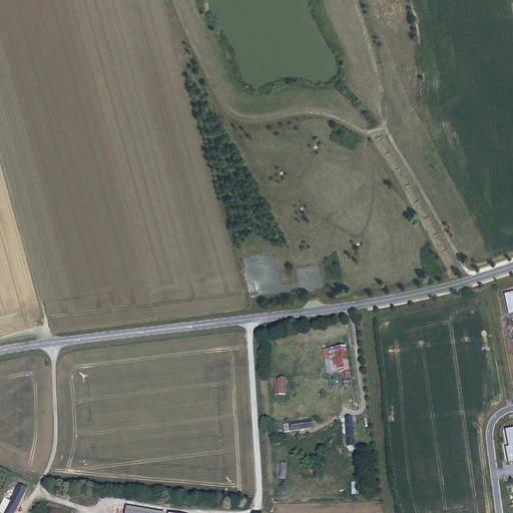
[(347,347),(336,348),(340,372),(350,370),(347,347)]
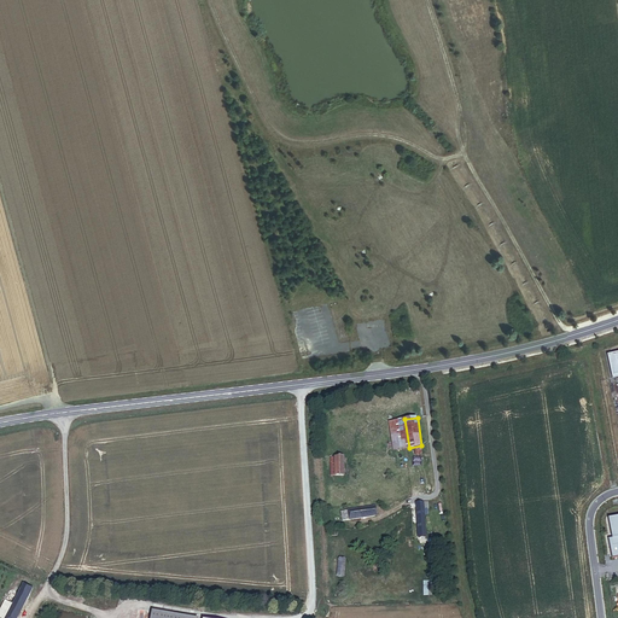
[(409,448),(404,419),(398,420),(403,449),(409,448)]
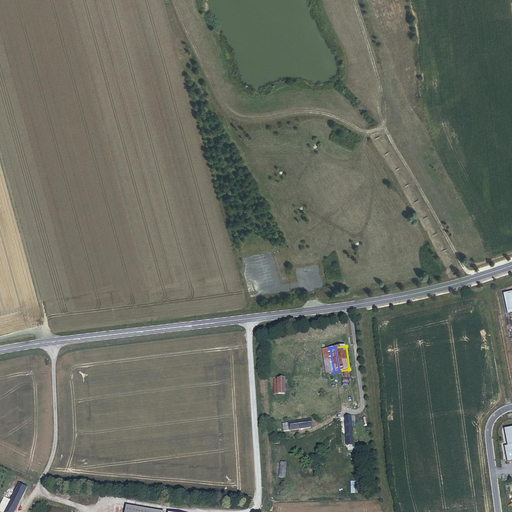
[(310,420),(288,423),(289,431),(311,427),(310,420)]
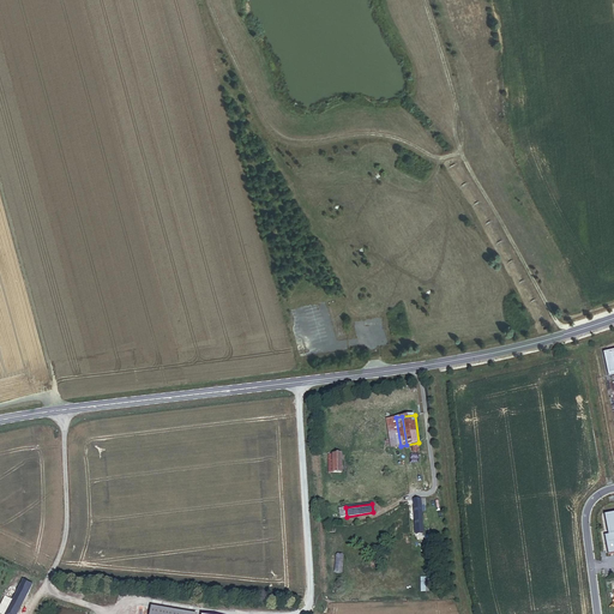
[(17,613),(36,581),(26,576),(13,601),(6,613),(17,613)]
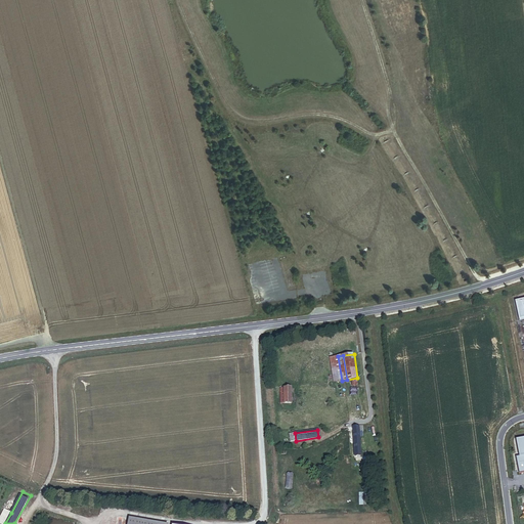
[(5,523),(11,513),(5,510),(0,519),(0,523),(1,523),(5,523)]
